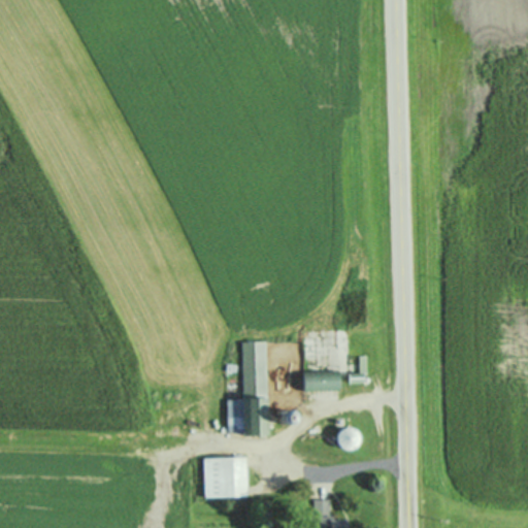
[(227,434),(268,433),(266,339),(240,340),(241,398),(226,398),(227,434)]
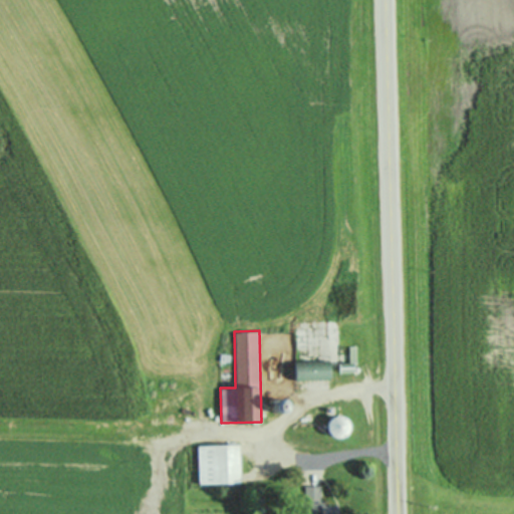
[(356,346),(347,346),(347,360),(339,360),(339,372),(356,372),(356,346)]
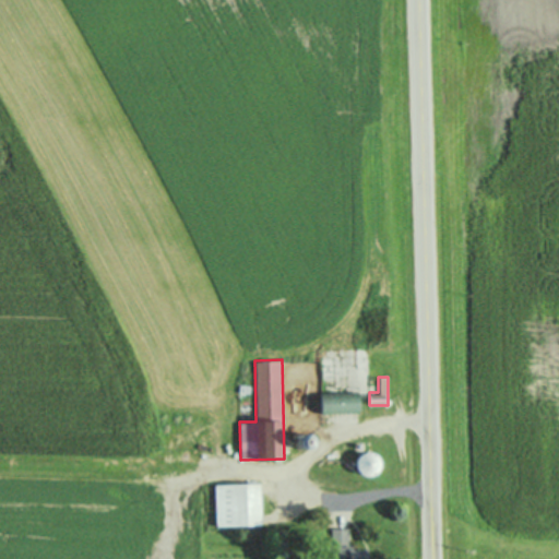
[(321,391),(321,412),(363,412),(363,391),(321,391)]
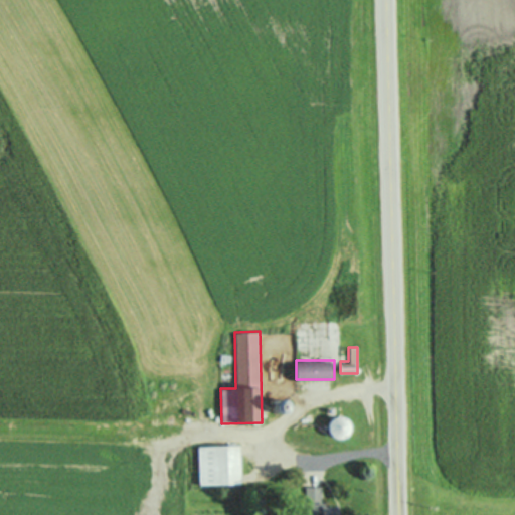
[(332,416),(329,434),(349,437),(351,419),(332,416)]
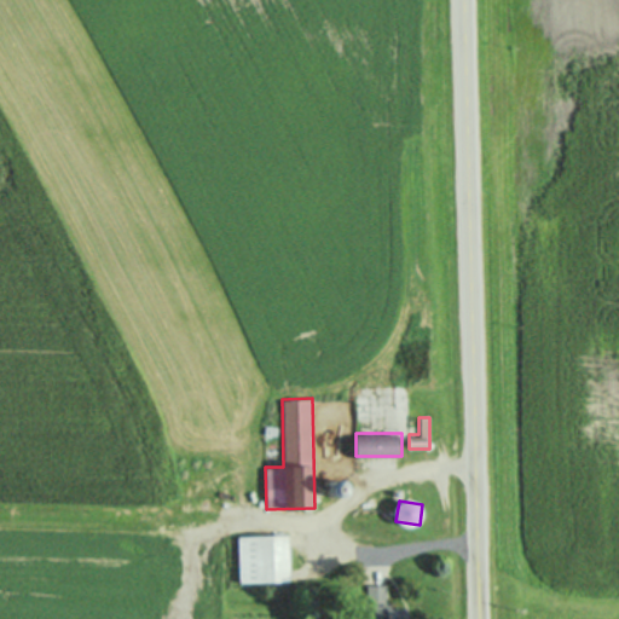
[(290,533),(238,534),(238,580),(290,580),(290,533)]
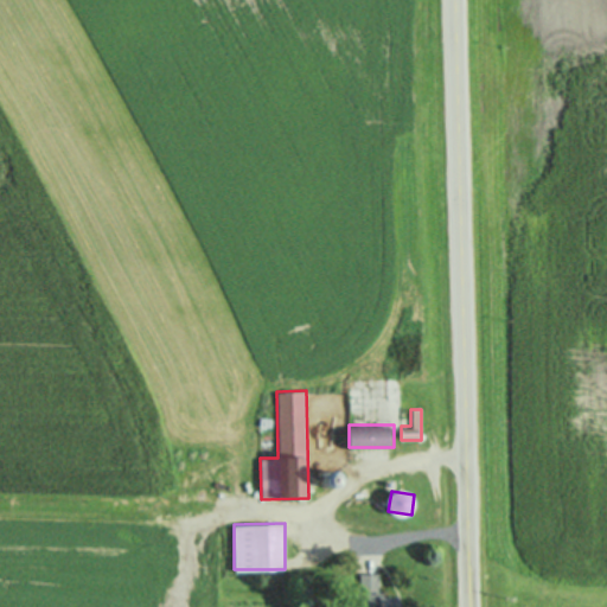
[(368,593),(368,606),(402,606),(402,592),(368,593)]
